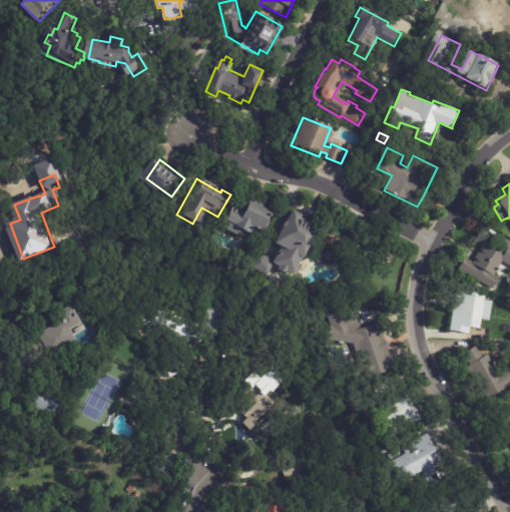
[(258,202),(271,209),(269,215),(270,216),(269,218),(267,217),(266,221),(270,223),(263,237),(247,230),(245,234),(243,232),(241,236),(221,227),(231,206),(242,212),(248,198),(258,202)]
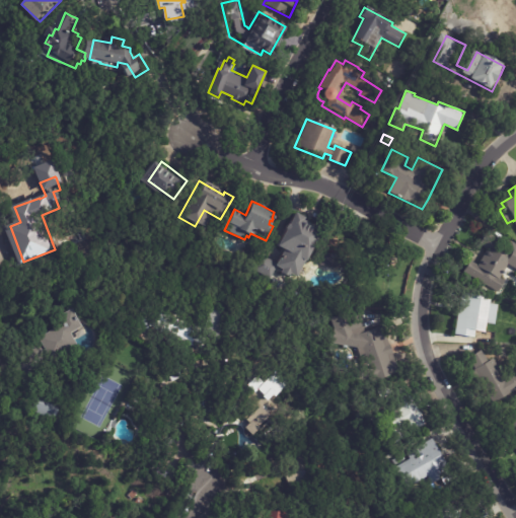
[(307,222),(313,225),(316,222),(325,226),(298,277),(291,273),(289,277),(287,276),(284,282),(275,277),(274,279),(258,270),(266,253),(280,261),(283,254),(283,255),(286,250),(277,246),(286,230),(286,228),(288,225),(290,224),(296,212),(305,217),(303,220),(307,222)]
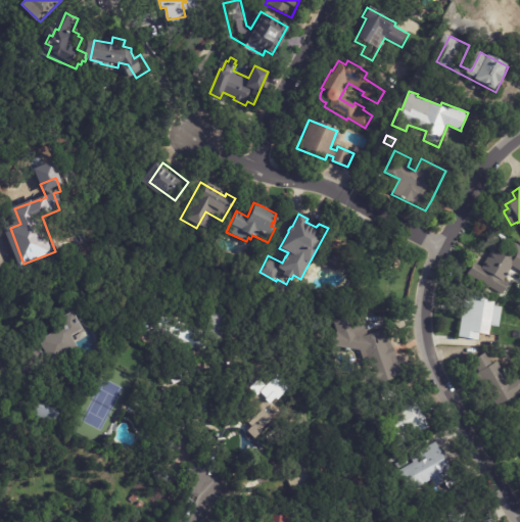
[(506,244),(514,248),(516,244),(519,246),(519,270),(512,266),(505,280),(510,283),(504,294),(467,274),(474,263),(482,267),(491,251),(483,246),(489,235),(506,244)]
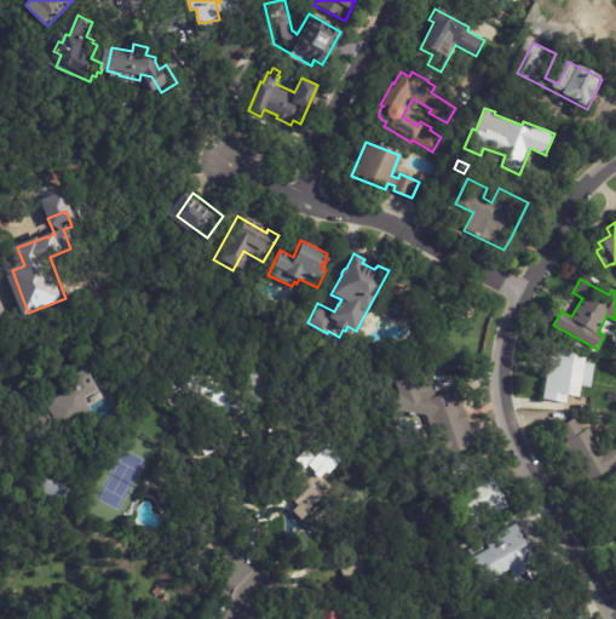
[(412,311),(413,311),(407,322),(401,319),(396,317),(390,316),(384,316),(380,304),(391,303),(398,304),(406,307),(412,311)]
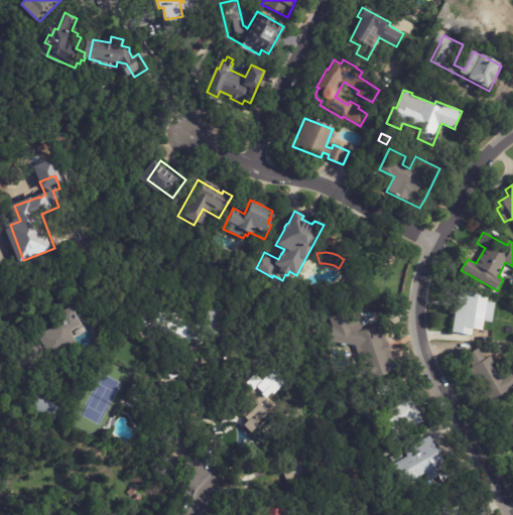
[(487,314),(486,319),(478,318),(474,337),(451,333),(459,289),(481,294),(479,304),(488,306),(487,314)]
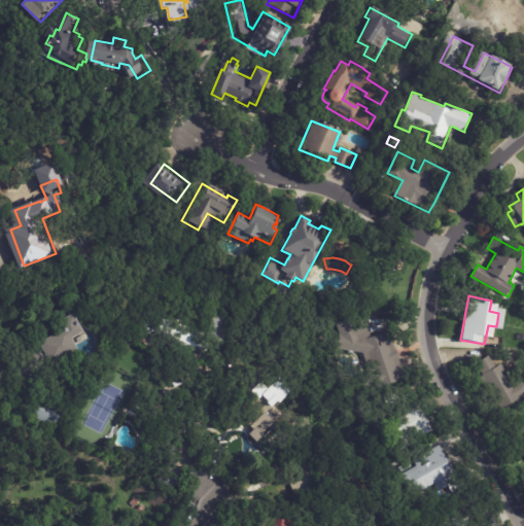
[(209,355),(175,342),(173,347),(142,335),(145,325),(139,323),(143,311),(148,313),(149,312),(208,334),(212,322),(210,321),(214,312),(221,315),(220,318),(232,322),(218,358),(209,355)]
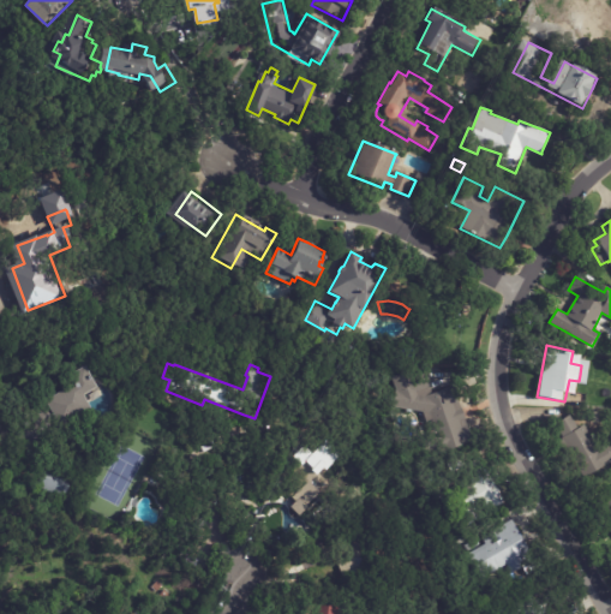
[(107,387),(108,391),(94,398),(101,411),(65,431),(61,424),(46,433),(54,446),(35,457),(16,424),(82,387),(78,380),(96,369),(107,387)]
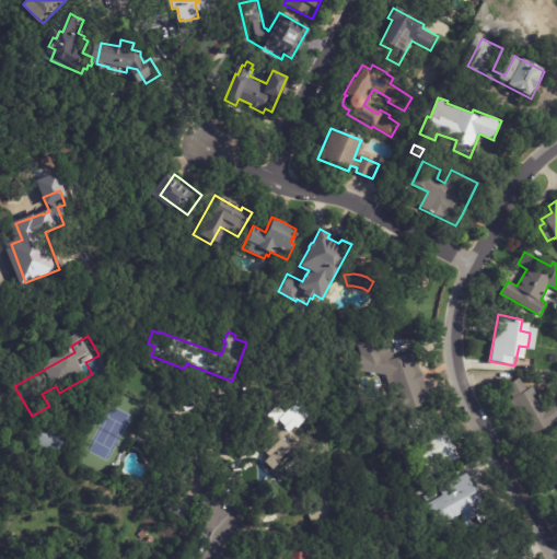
[(392,337),(397,357),(417,350),(424,372),(425,371),(428,380),(427,381),(433,402),(402,411),(390,374),(363,374),(360,344),(378,337),(379,341),(392,337)]
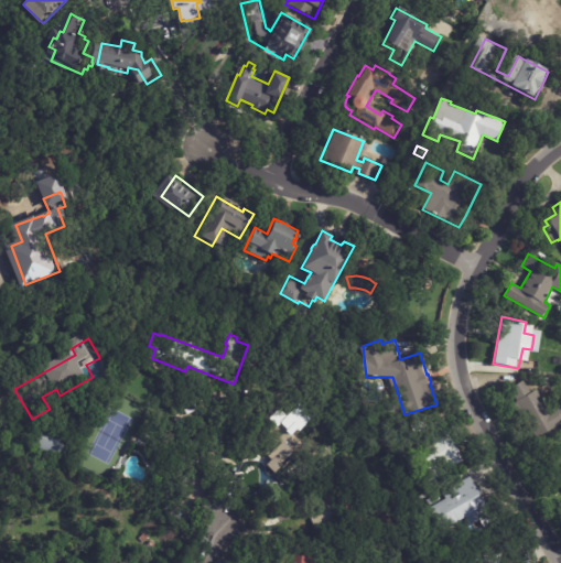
[(542,350),(549,361),(538,369),(530,356),(541,349),(542,350)]
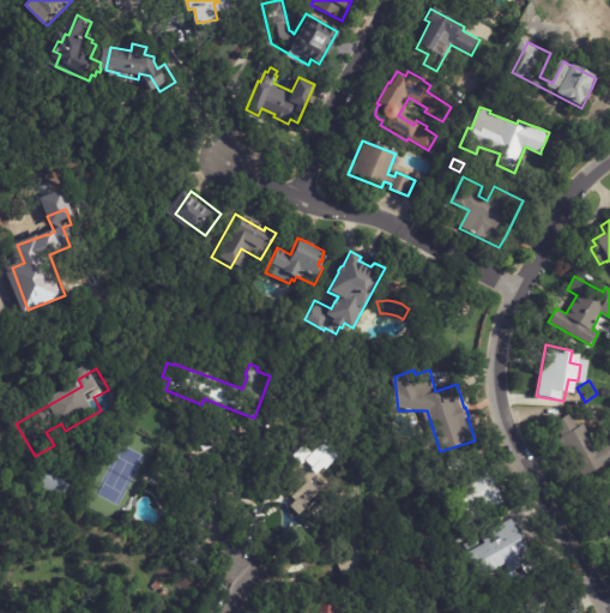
[(587,425),(599,445),(609,438),(609,463),(585,479),(561,439),(563,438),(555,424),(569,414),(578,427),(586,422),(587,425)]
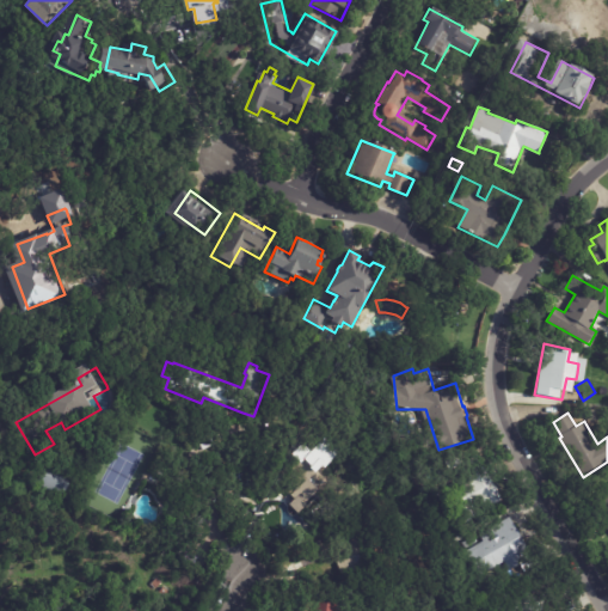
[(330,505),(319,494),(309,505),(318,512),(309,520),(302,513),(300,515),(290,507),(300,496),(295,493),(302,484),(292,474),(300,464),(293,457),(308,439),(318,447),(327,435),(343,448),(323,471),(343,490),(330,505)]
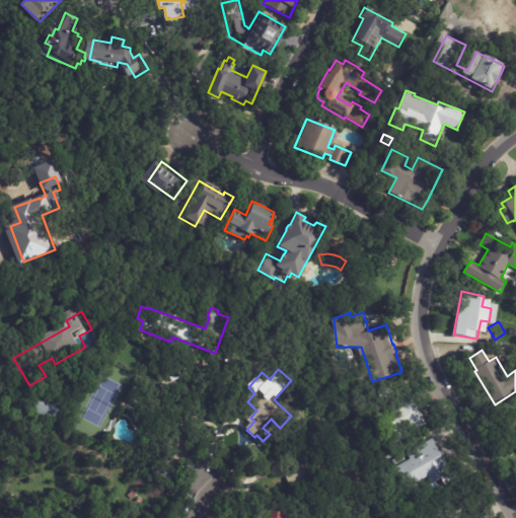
[(415,401),(428,425),(415,433),(411,426),(400,431),(404,438),(389,447),(375,423),(397,410),(392,400),(409,390),(415,401)]
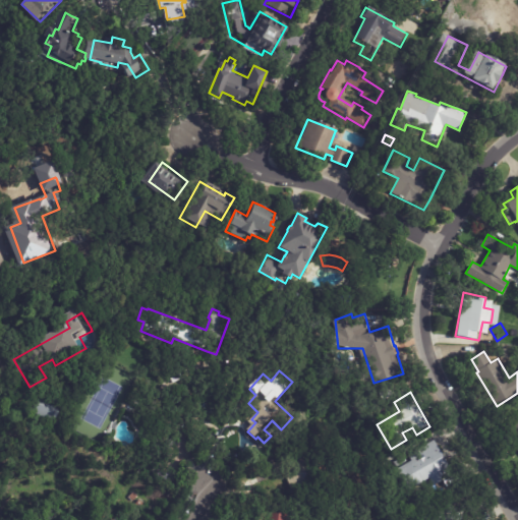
[(39,413),(46,400),(65,410),(58,423),(39,413)]
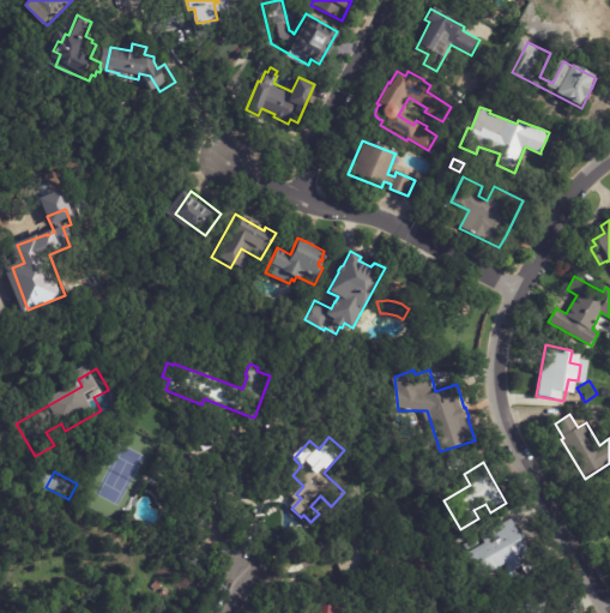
[(609,528),(591,505),(609,490),(609,528)]
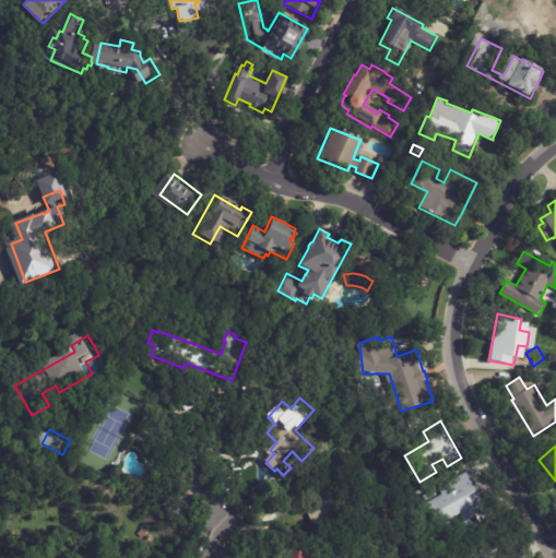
[(316,530),(309,515),(318,512),(315,503),(297,511),(292,496),(311,487),(309,481),(328,473),(347,521),(317,533),(316,530)]
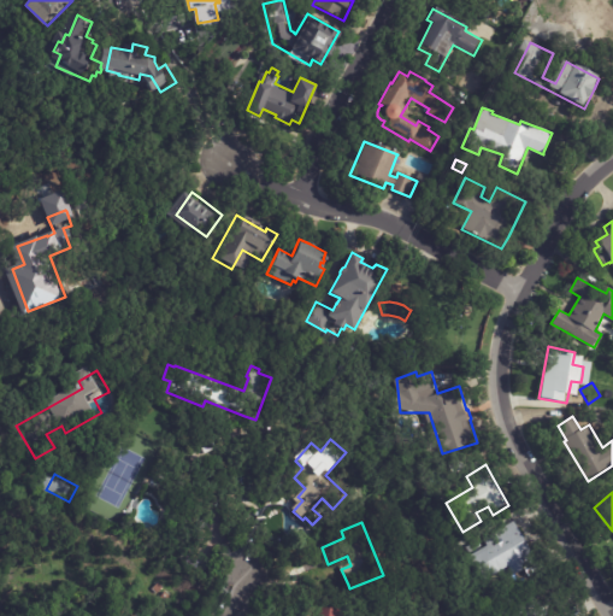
[(518,528),(537,562),(532,564),(536,570),(517,581),(511,572),(507,574),(505,569),(481,582),(467,558),(490,545),(487,538),(516,522),(518,528)]
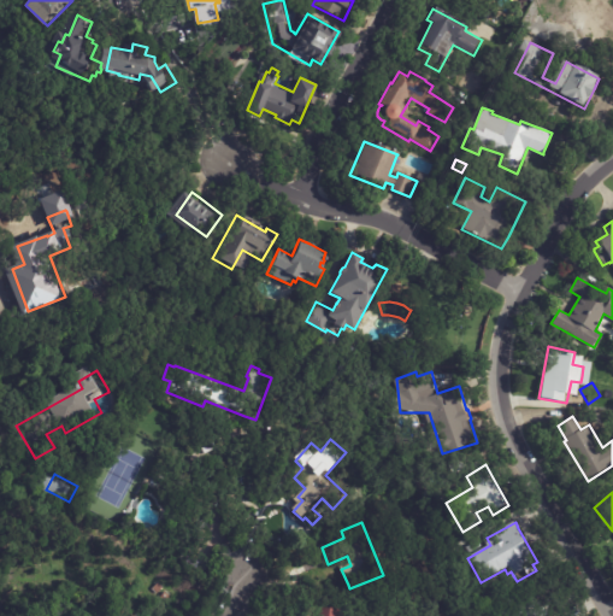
[(542,615),(496,615),(532,597),(542,615)]
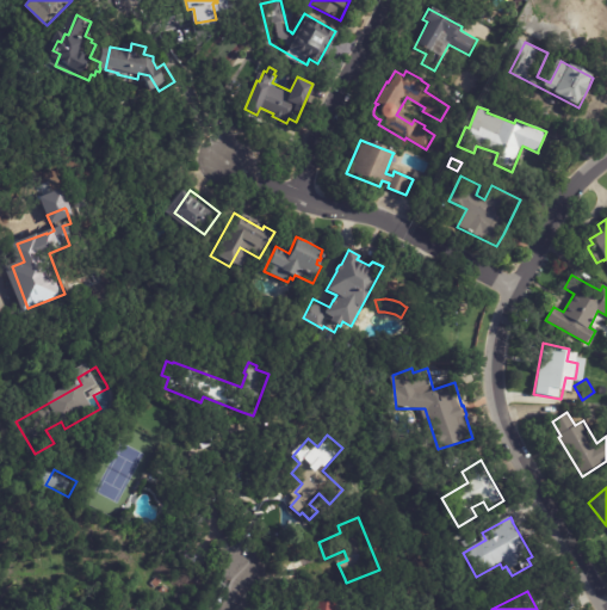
[(304,609),(305,599),(342,599),(342,609),(304,609)]
